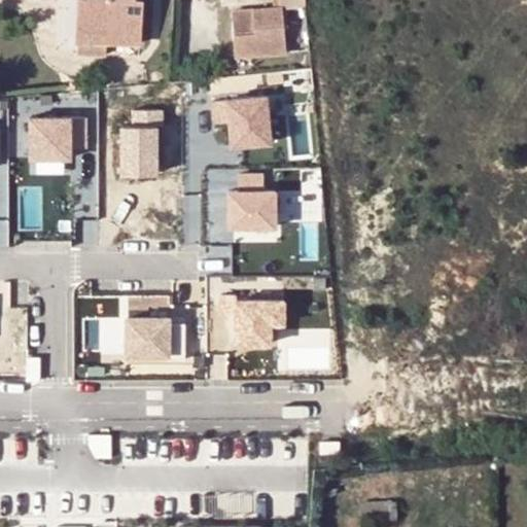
[(85,42),(85,0),(76,0),(76,56),(106,56),(106,42),(85,42)]
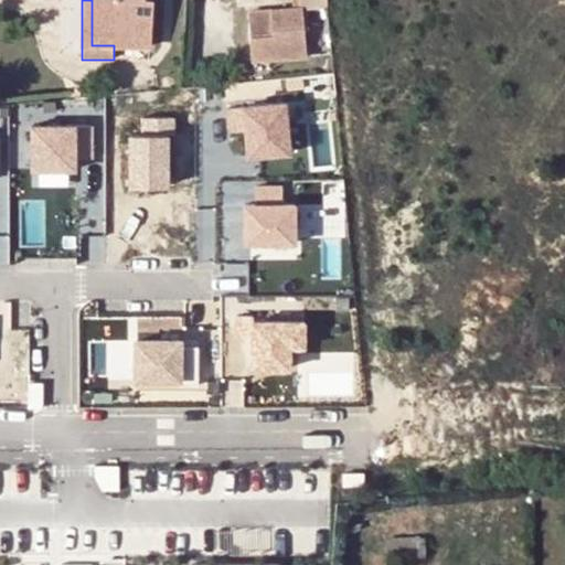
[(92,0),(92,45),(114,45),(153,45),(153,0),(92,0)]
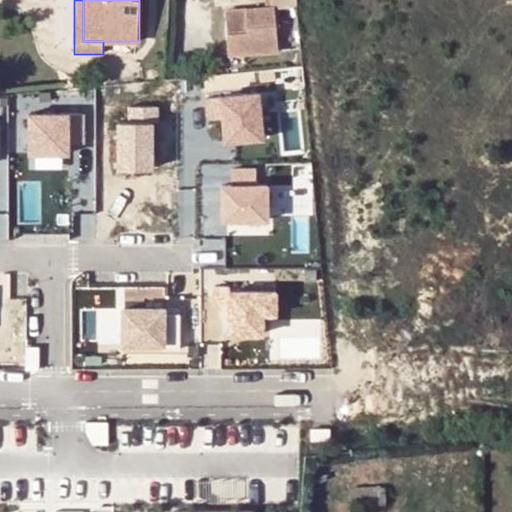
[(266,0),(267,6),(225,9),(228,55),(279,52),(275,6),(292,4),(291,0),(266,0)]
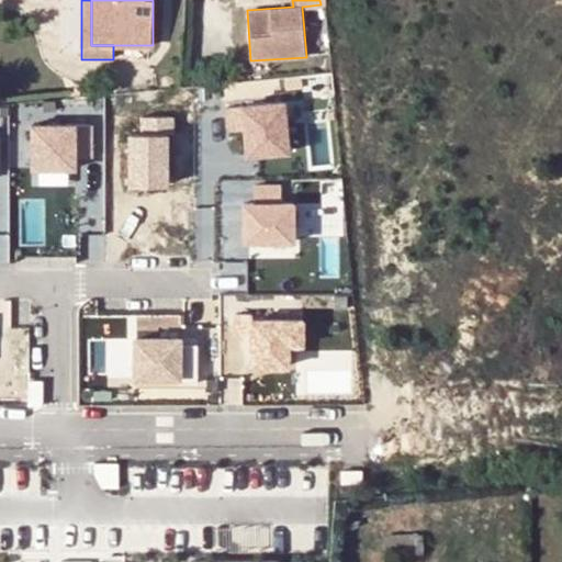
[(287,152),(282,102),(226,108),(228,131),(244,128),(247,155),(287,152)]
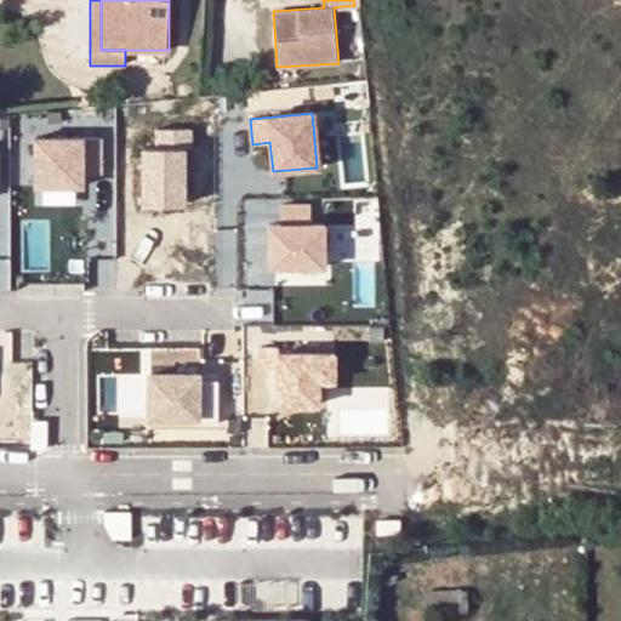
[(191,127),(157,127),(157,147),(144,147),(144,204),(183,204),(183,147),(192,147),(191,127)]
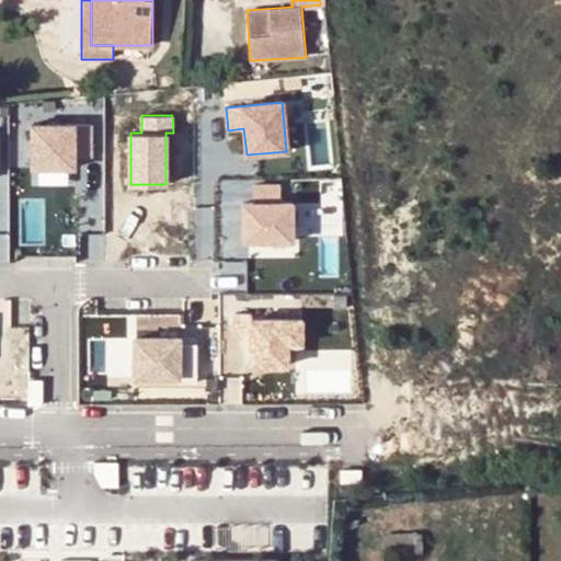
[(91,124),(32,125),(32,168),(76,168),(76,156),(91,156),(91,124)]
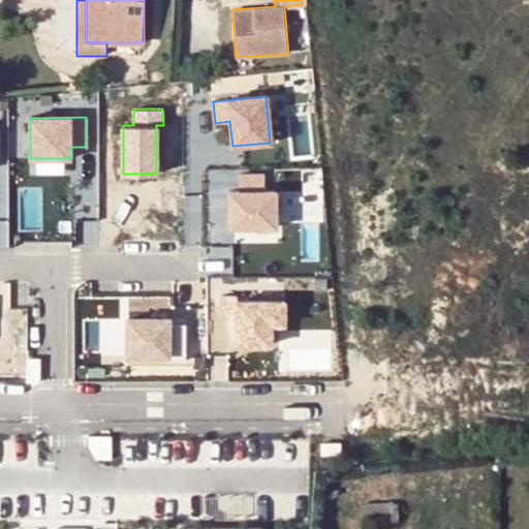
[(263,174),(239,174),(239,191),(229,191),(229,227),(276,227),(276,190),(263,190),(263,174)]
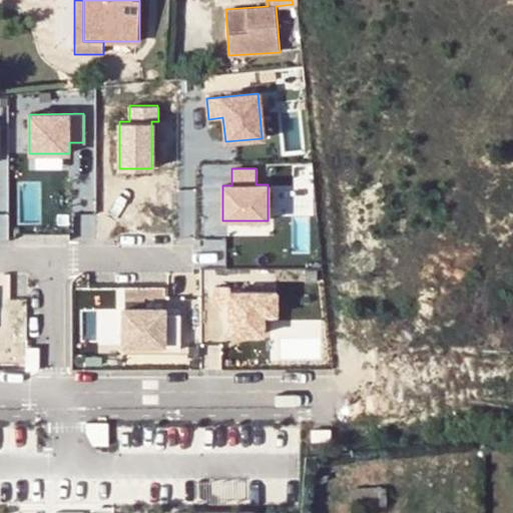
[(264,334),(265,315),(277,315),(278,290),(231,290),(231,286),(215,286),(214,304),(229,305),(228,334),(264,334)]
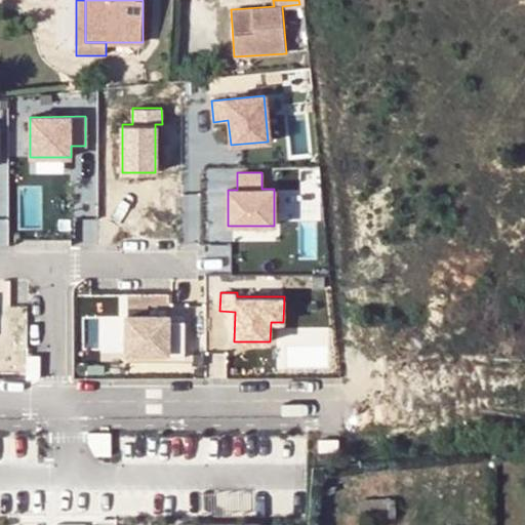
[(167,317),(126,317),(126,353),(165,353),(165,358),(184,358),(184,322),(167,322),(167,317)]
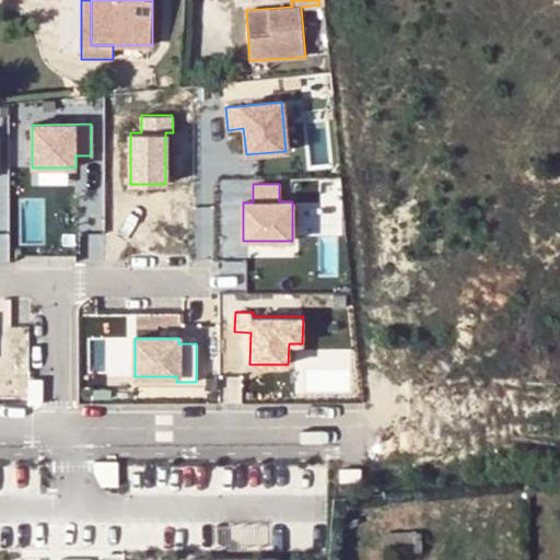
[(44,380),(28,380),(28,405),(44,405),(44,380)]
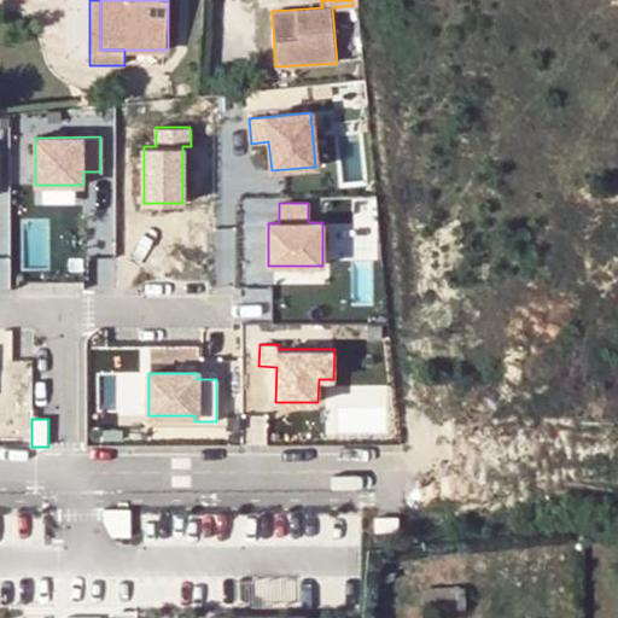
[(110,537),(128,536),(128,509),(104,511),(103,522),(110,537)]
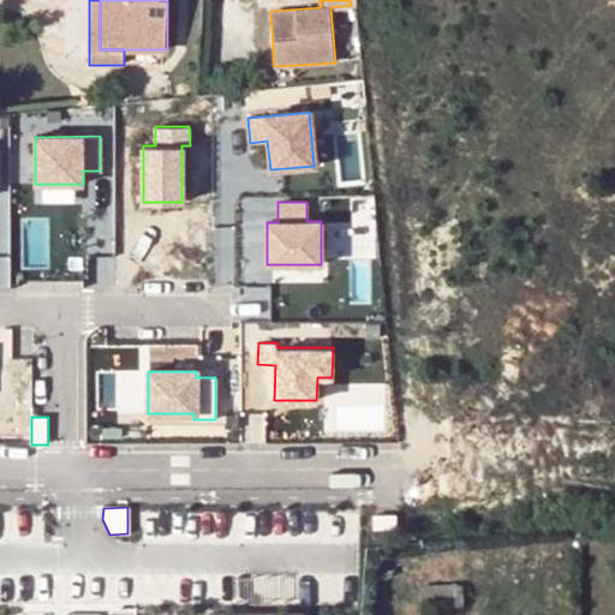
[(395,517),(371,518),(371,529),(395,529),(395,517)]
